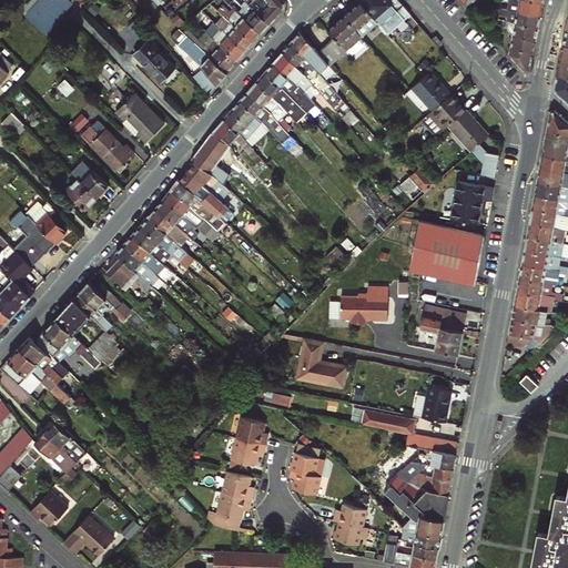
[(39,0),(32,0),(24,9),(28,13),(39,0)]
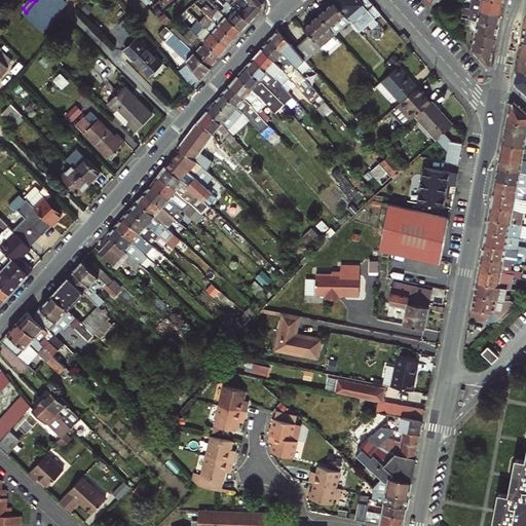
[(64,0),(36,0),(26,12),(24,14),(40,31),(66,2),(64,0)]
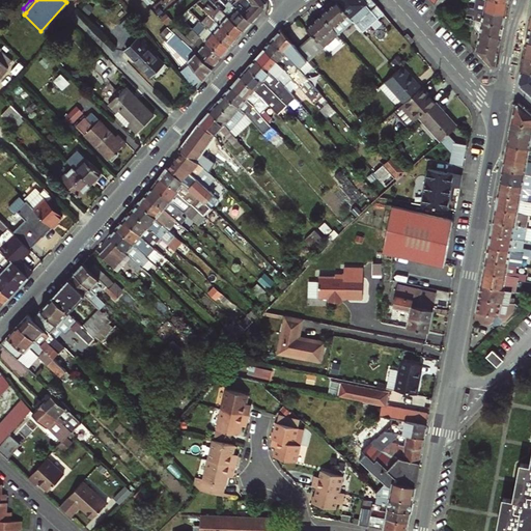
[(149,4),(144,0),(140,4),(144,9),(149,4)]
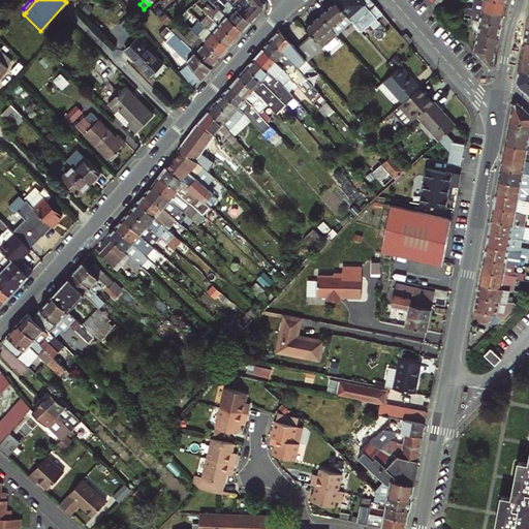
[(225,3),(220,0),(217,0),(214,2),(228,16),(232,11),(225,3)]
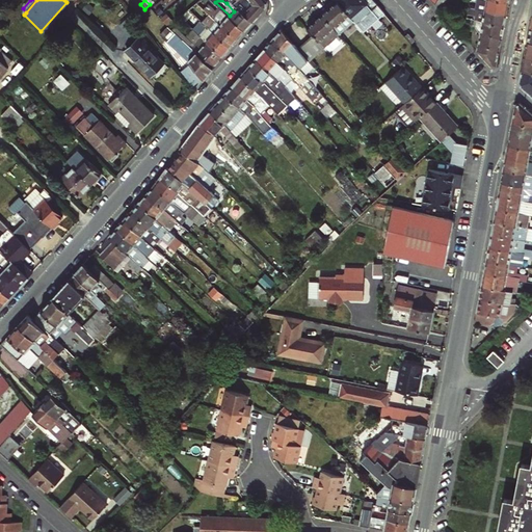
[(254,21),(234,3),(230,0),(227,3),(234,11),(230,16),(245,31),(254,21)]
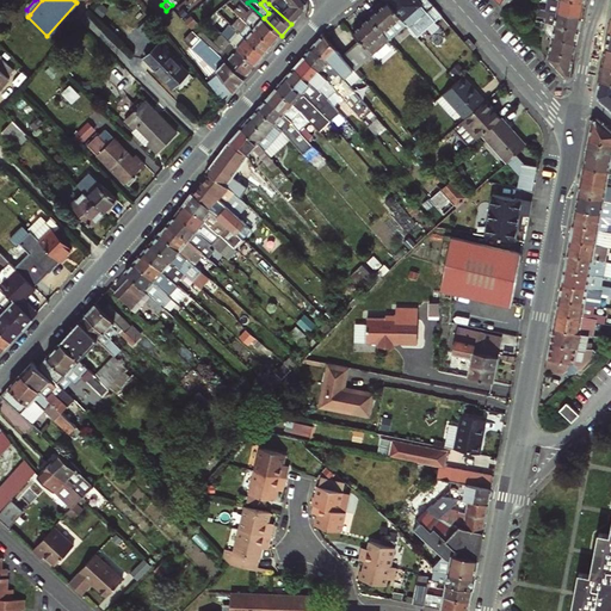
[(272,0),(269,4),(291,24),(306,8),(307,2),(304,0),(272,0)]
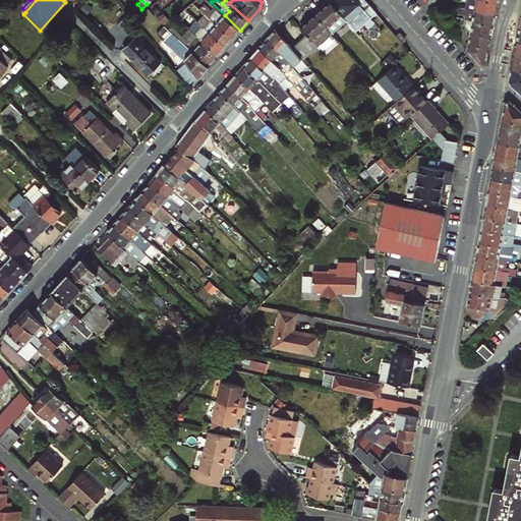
[(349,23),(369,5),(364,0),(330,0),(329,1),(346,20),(349,23)]
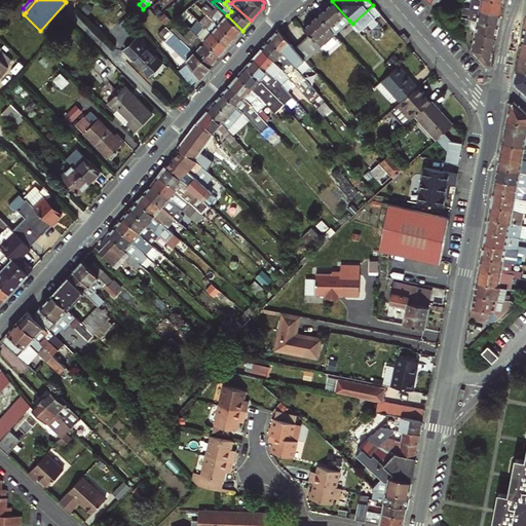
[(450,2),(451,0),(433,0),(431,3),(442,10),(448,2),(450,2)]
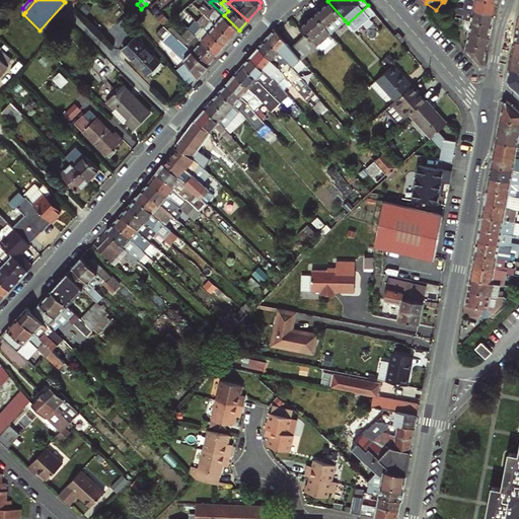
[(460,0),(459,7),(495,14),(497,3),(478,0),(460,0)]
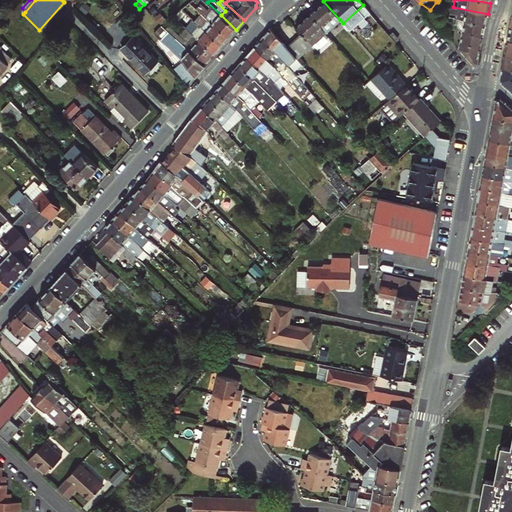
[(340,20),(323,1),(309,14),(326,33),(340,20)]
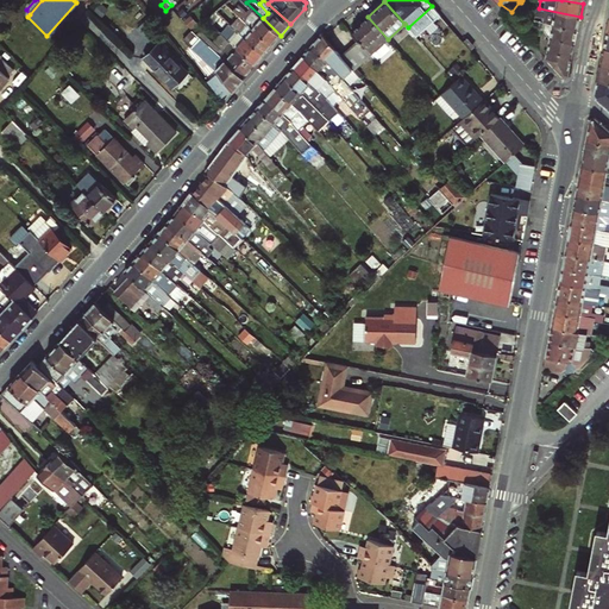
[(581,17),(539,8),(538,16),(547,18),(545,24),(577,31),(581,17)]
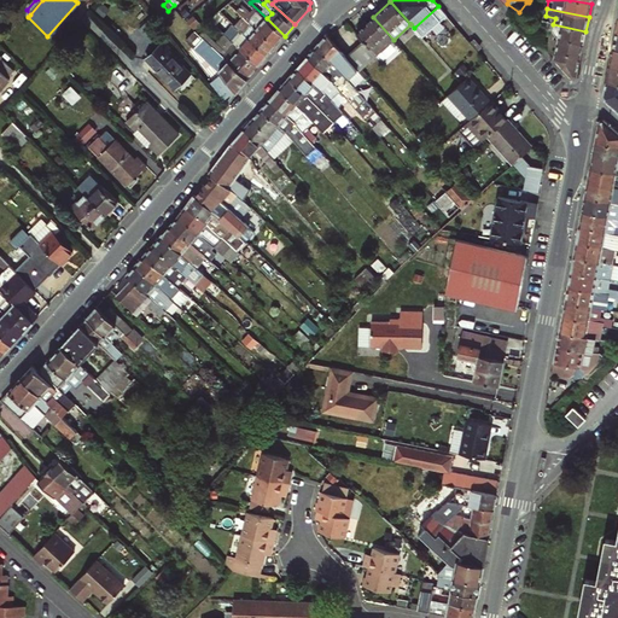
[(226,13),(221,10),(211,18),(217,23),(226,13)]
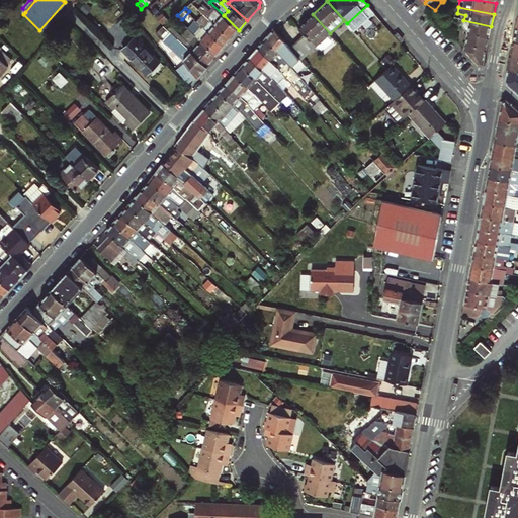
[(212,13),(209,17),(231,38),(239,30),(224,15),(220,20),(212,13)]
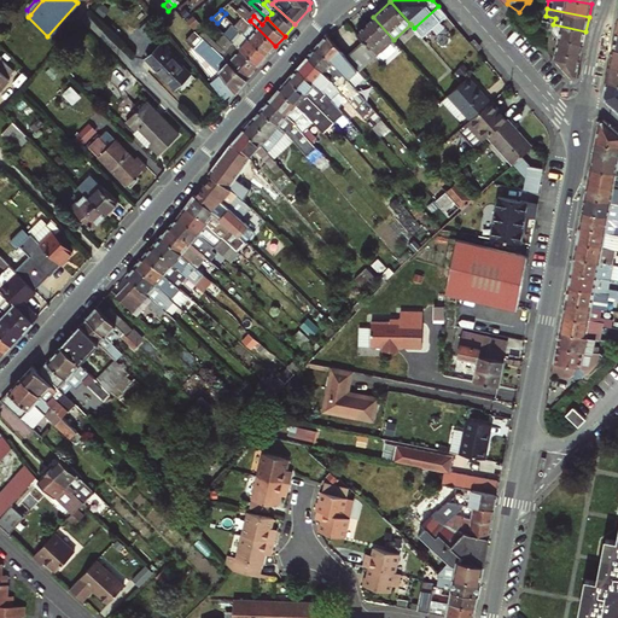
[(394,40),(373,17),(355,33),(362,40),(345,56),(359,70),(375,54),(394,40)]
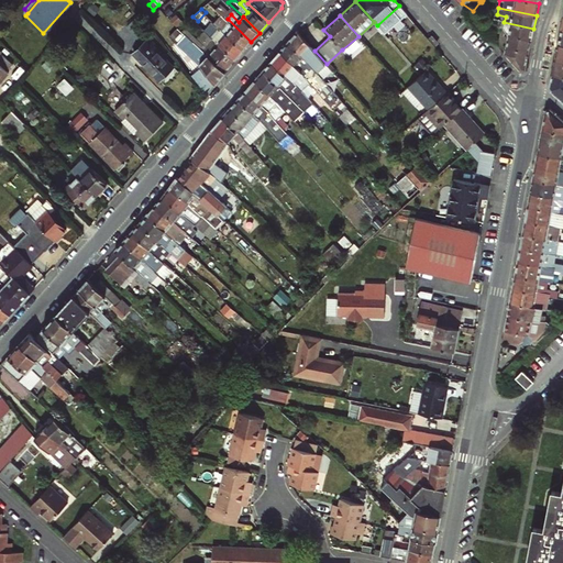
[(232,30),(228,34),(244,51),(251,42),(228,19),(224,22),(232,30)]
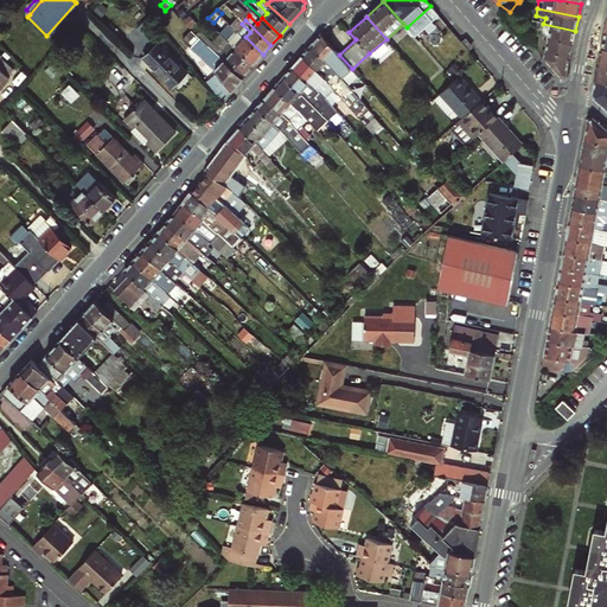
[(575,31),(543,24),(535,21),(532,29),(540,30),(549,38),(573,43),(575,31)]
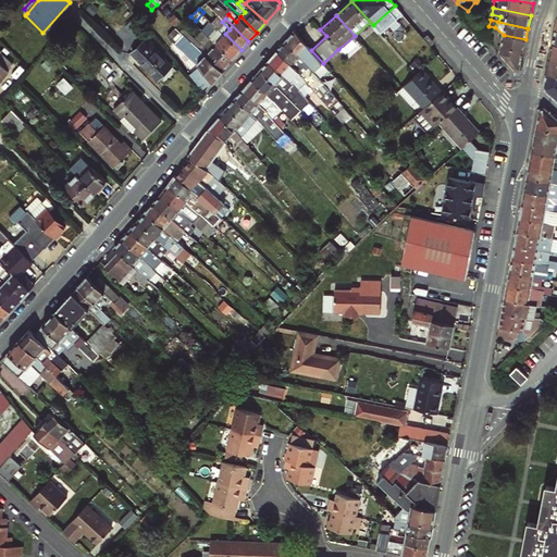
[(206,31),(210,35),(218,26),(213,22),(206,31)]
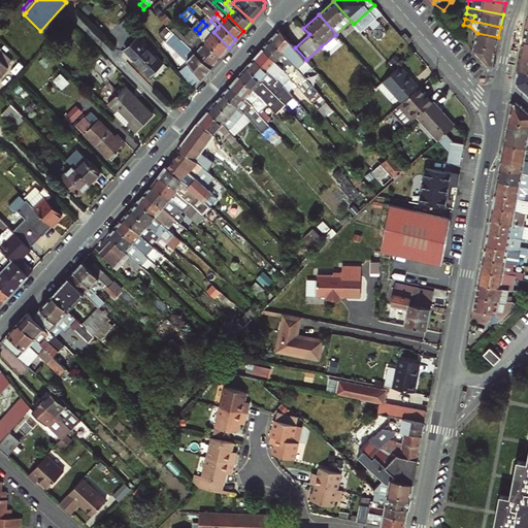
[(229,47),(213,32),(206,25),(199,33),(201,35),(222,55),(229,47)]
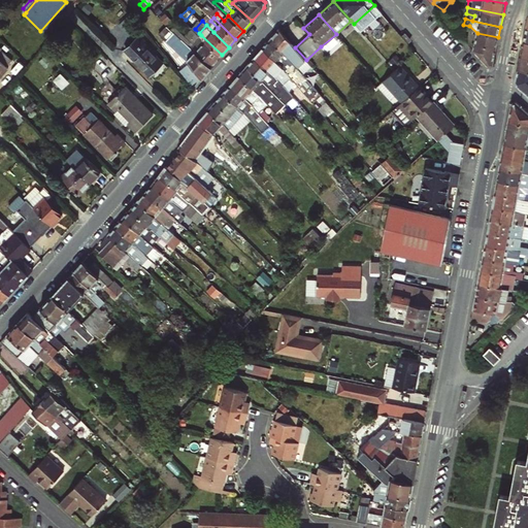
[(474,42),(473,51),(488,67),(493,65),(498,37),(477,33),(469,26),(468,34),(474,42)]
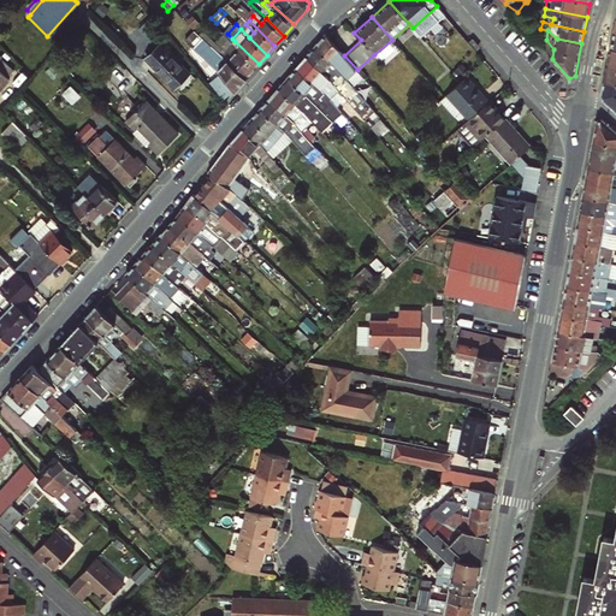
[(344,55),(325,35),(315,47),(331,61),(338,70),(348,80),(357,70),(344,55)]
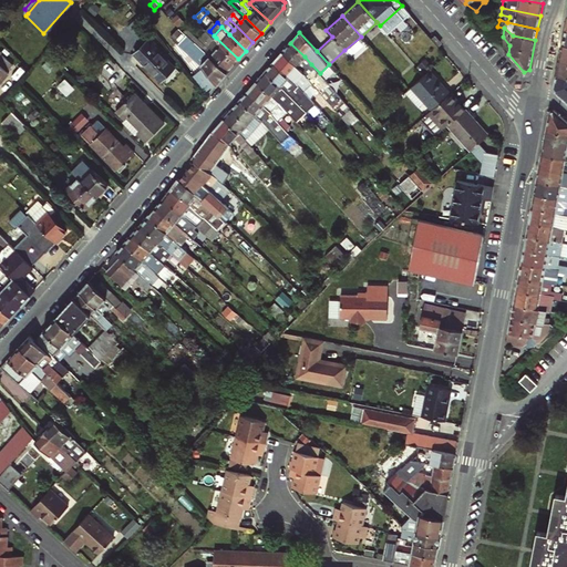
[(192,44),(188,48),(204,68),(216,83),(217,84),(227,72),(210,55),(205,50),(203,48),(188,33),(185,37),(192,44)]
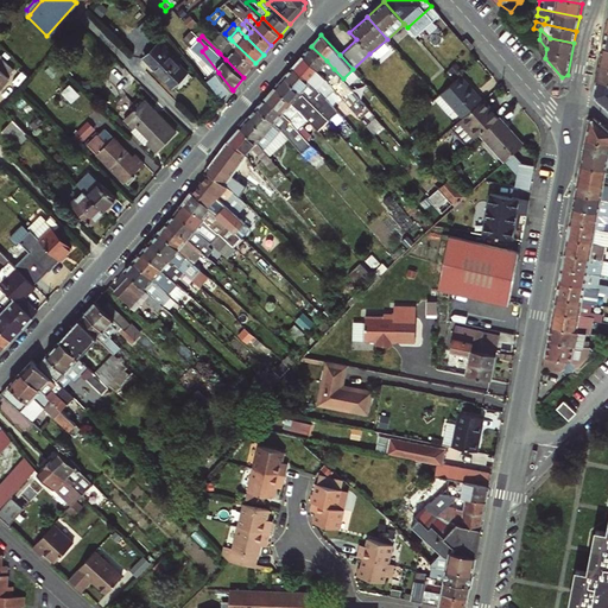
[(162,40),(144,58),(173,87),(189,71),(165,49),(168,46),(162,40)]
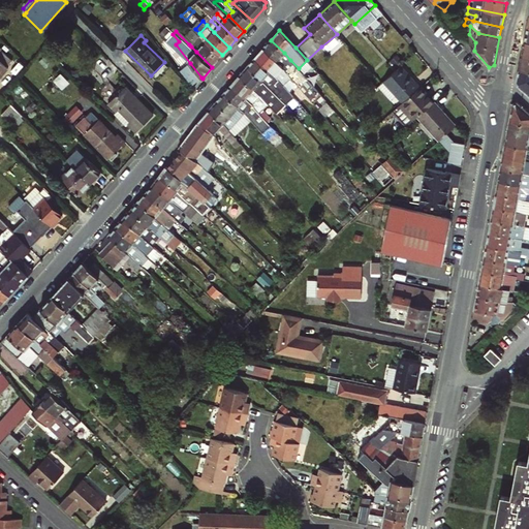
[(200,48),(196,52),(212,67),(222,55),(201,35),(195,42),(200,48)]
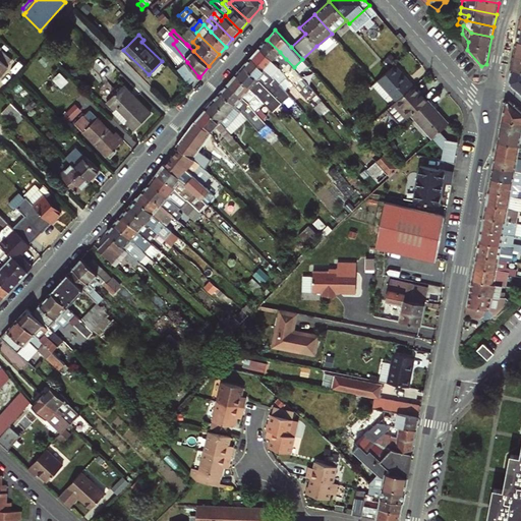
[(278,68),(286,59),(280,52),(267,40),(257,49),(272,62),(278,68)]
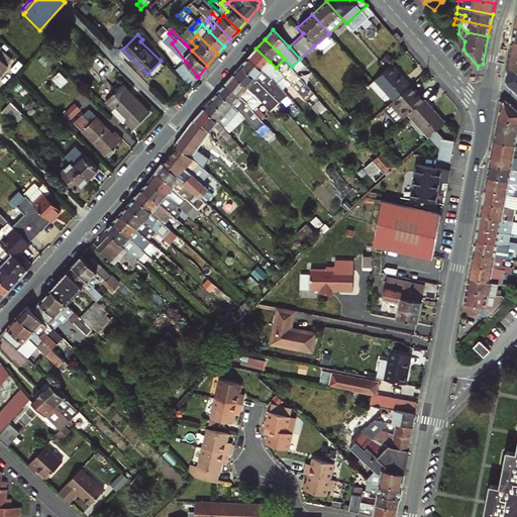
[(187,45),(192,50),(196,46),(191,41),(190,42),(187,45)]
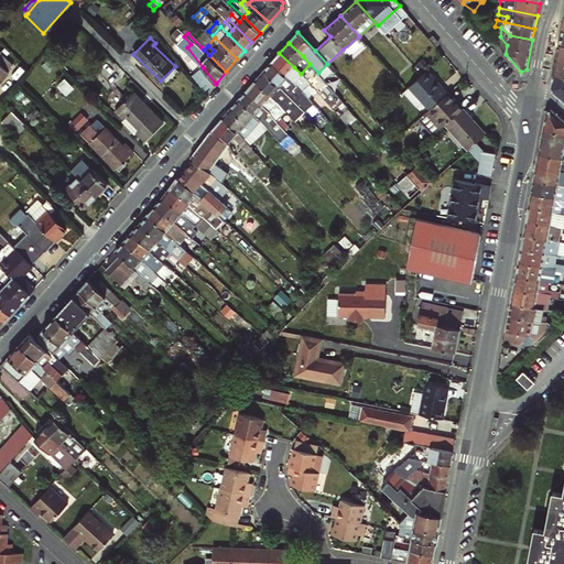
[(306,80),(301,74),(294,67),(279,53),(271,63),(289,80),(293,85),(294,86),(300,93),(308,83),(306,80)]
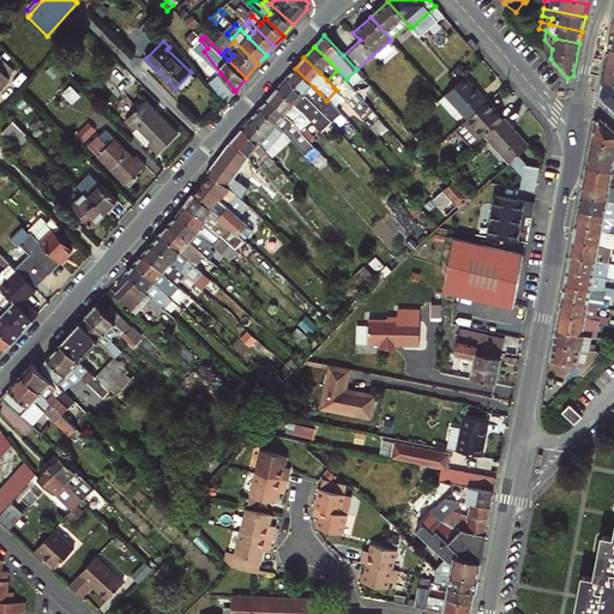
[(613,66),(605,65),(602,80),(613,83),(613,66)]
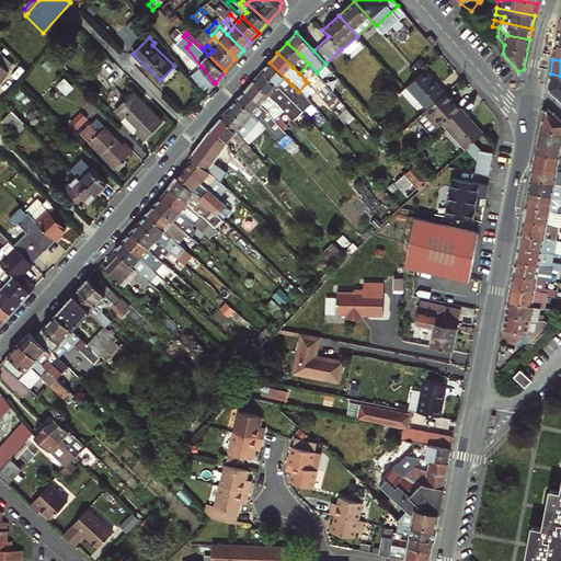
[(0,82),(10,71),(0,61),(0,82)]
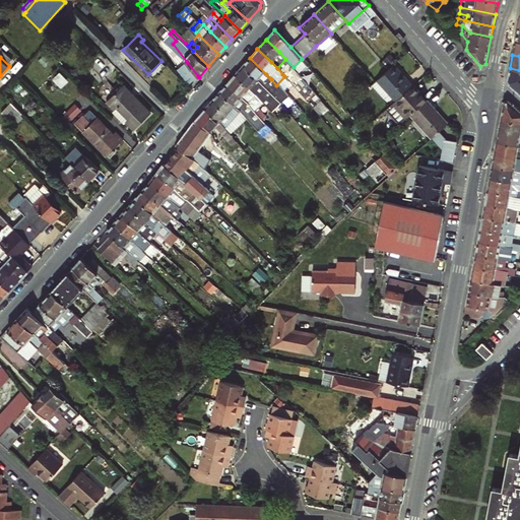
[(271,79),(270,78),(266,74),(250,58),(242,67),(260,84),(269,94),(274,89),(268,83),(271,79)]
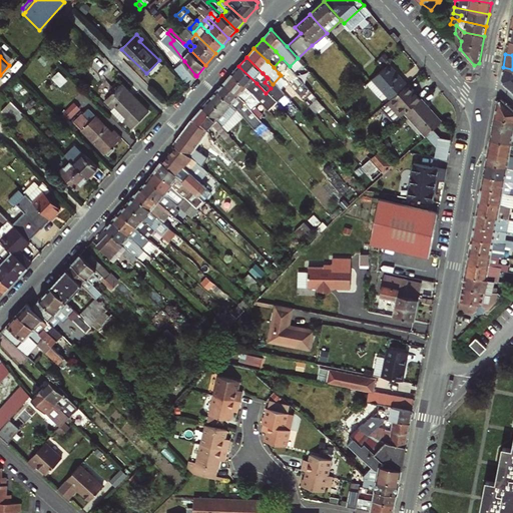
[(286,80),(294,71),(290,66),(282,58),(274,67),(279,73),(281,75),(282,76),(286,80)]
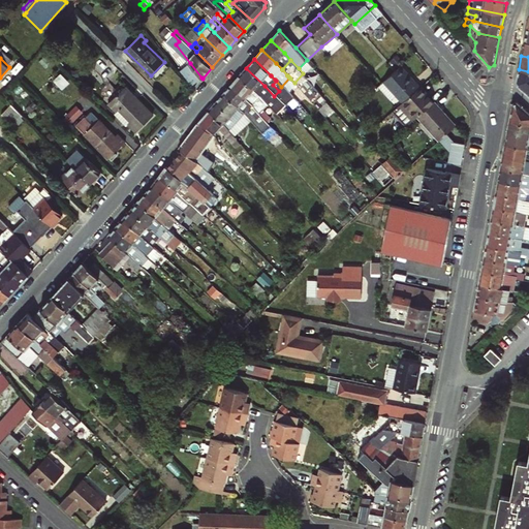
[(181,71),(192,86),(201,78),(190,63),(181,71)]
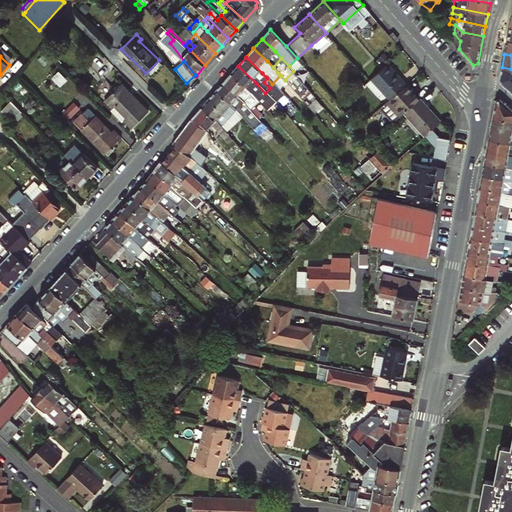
[(391,100),(408,84),(388,64),(383,69),(370,81),(367,84),(379,97),(384,92),(391,100)]
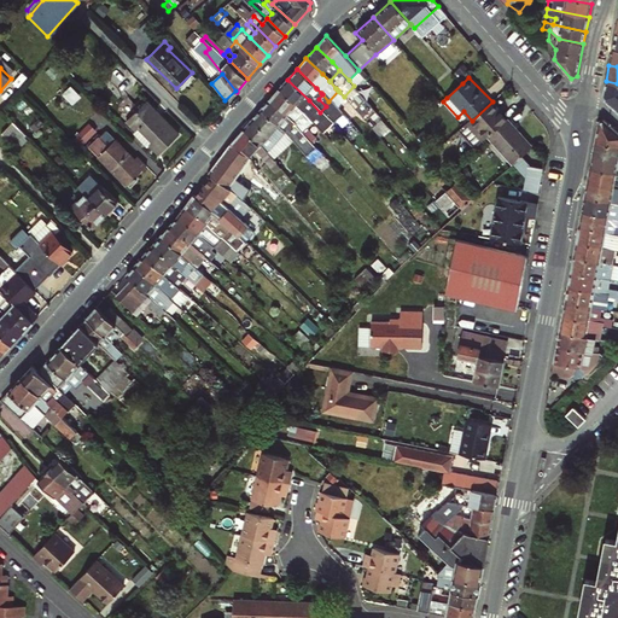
[(309,100),(287,80),(278,91),(295,106),(312,124),(320,134),(330,123),(320,112),(309,100)]
